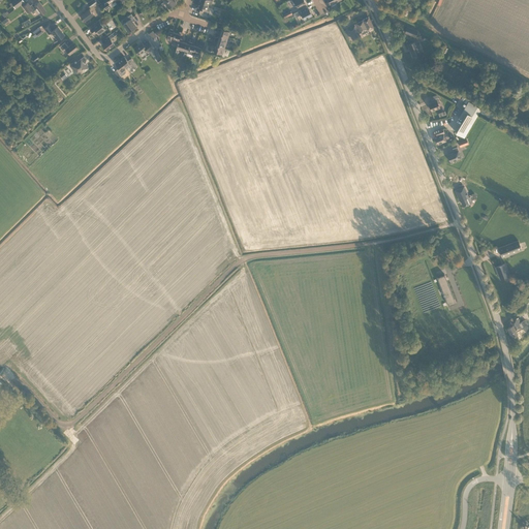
[(112,3),(116,1),(115,0),(106,0),(102,3),(106,9),(113,6),(112,3)]
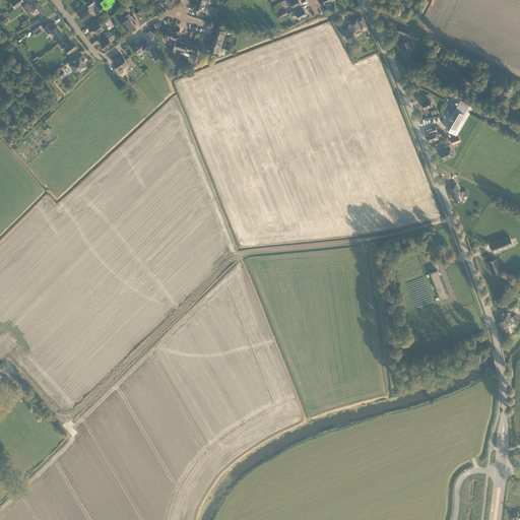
[(40,14),(45,10),(39,1),(34,5),(34,4),(31,3),(29,5),(26,2),(22,6),(26,12),(30,10),(31,11),(36,9),(40,14)]
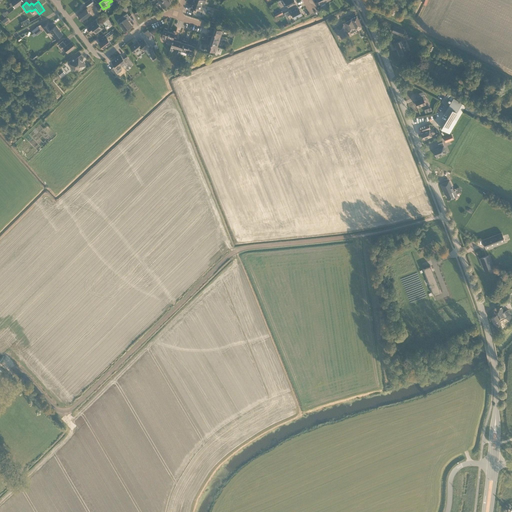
[(202,11),(204,5),(193,2),(191,7),(190,7),(189,10),(196,13),(197,9),(202,11)]
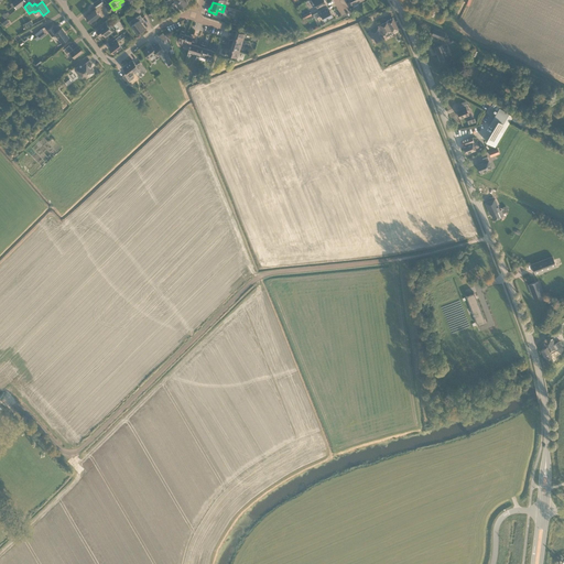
[(317,12),(320,17),(323,15),(324,20),(333,15),(329,9),(329,10),(327,7),(324,8),(317,12)]
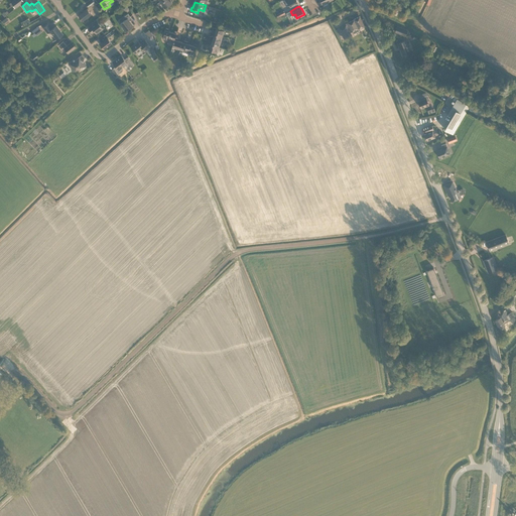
[(83,20),(92,14),(87,8),(79,15),(83,20)]
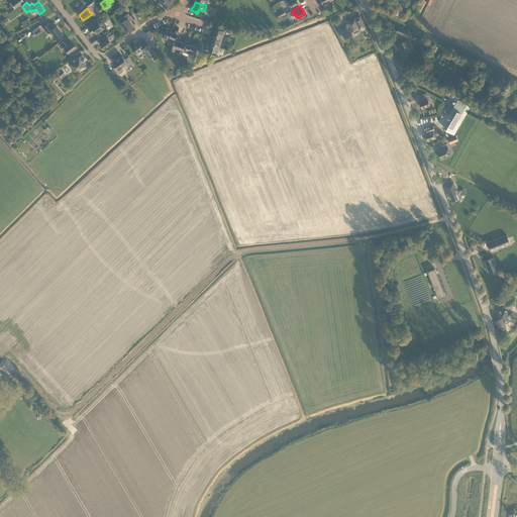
[(133,25),(130,20),(132,18),(128,13),(124,16),(127,19),(120,23),(123,27),(125,31),(133,25)]
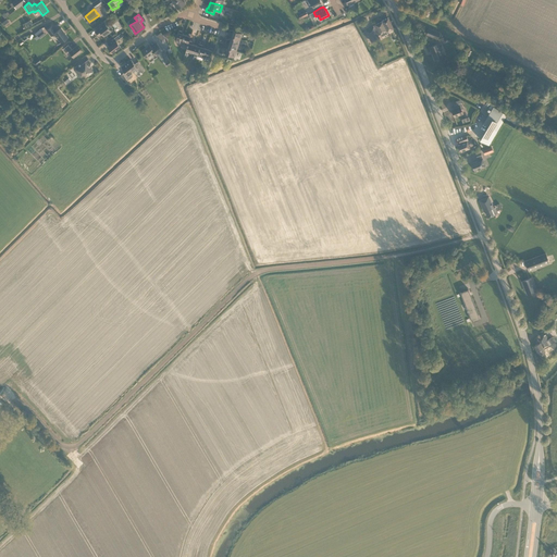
[(380,38),(379,35),(387,31),(394,28),(388,17),(382,21),(373,25),(374,26),(366,31),(372,42),(380,38)]
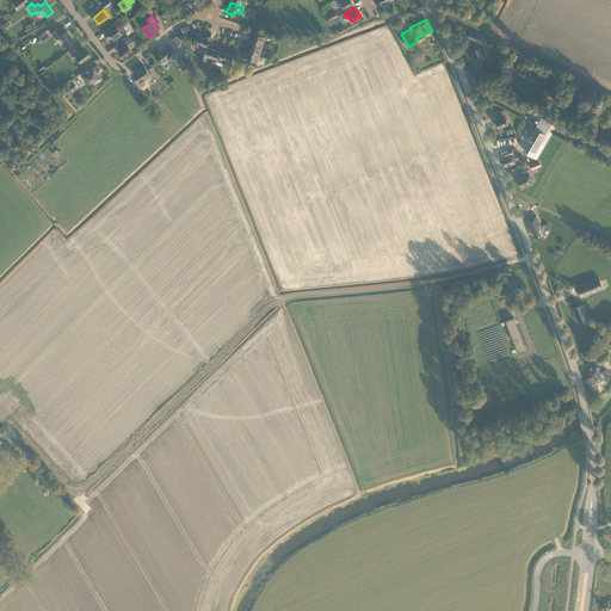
[(115,39),(122,34),(116,25),(105,34),(109,39),(112,36),(115,39)]
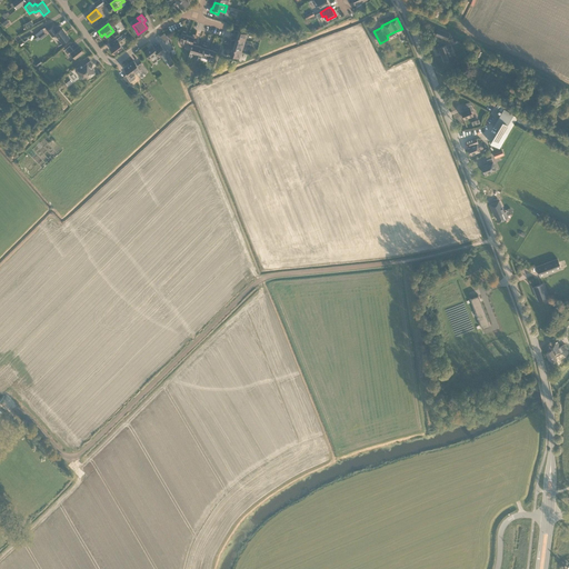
[(53,27),(48,30),(52,36),(55,33),(62,43),(69,38),(62,28),(57,31),(53,27)]
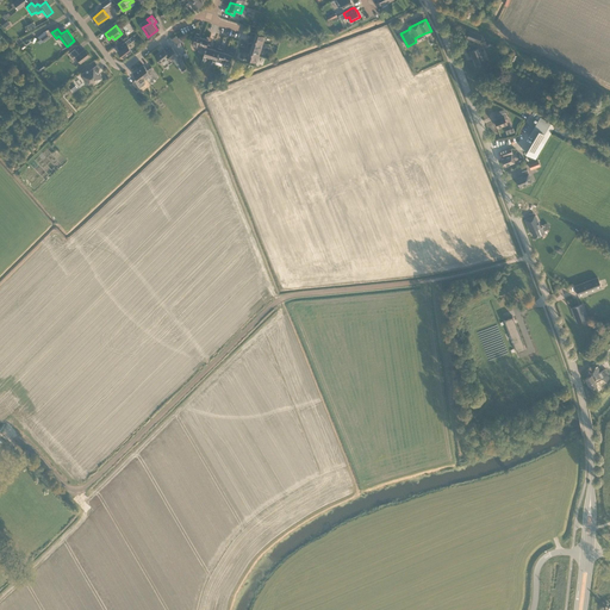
[(193,45),(199,47),(203,37),(199,36),(200,30),(198,29),(193,45)]
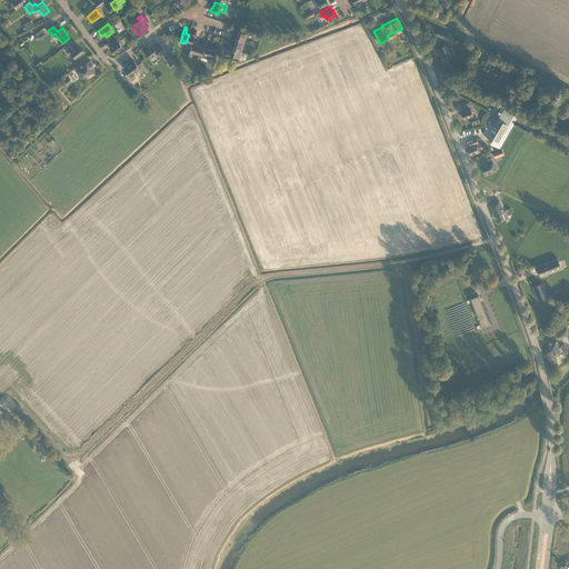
[(450,32),(438,28),(436,35),(447,40),(450,32)]
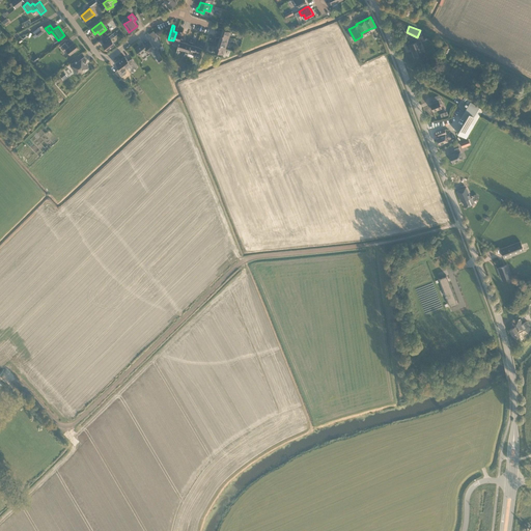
[(221,34),(229,37),(231,31),(217,27),(216,29),(222,31),(221,34)]
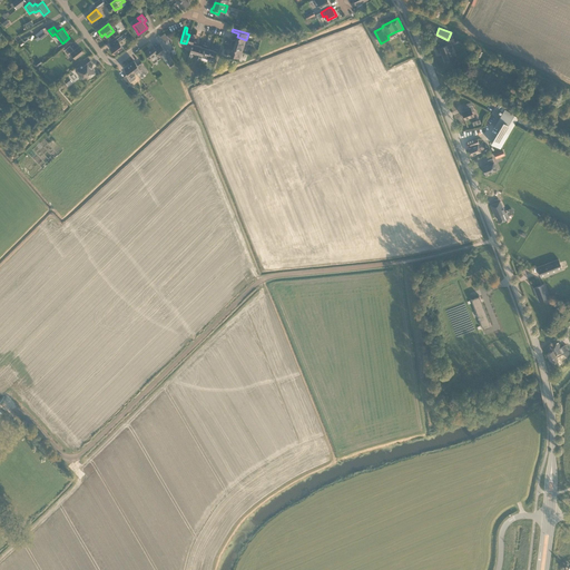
[(193,36),(189,35),(186,43),(192,46),(193,46),(196,36),(197,31),(195,30),(193,36)]
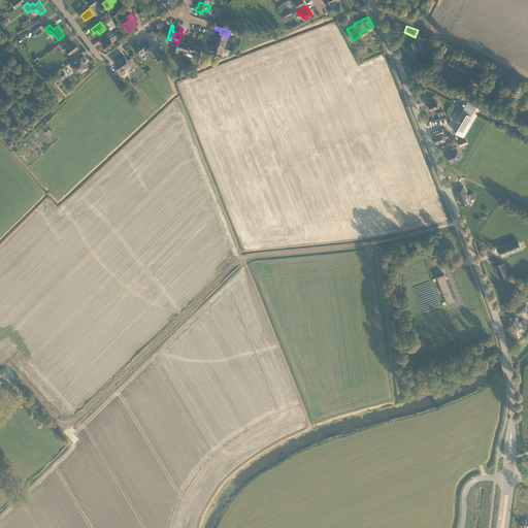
[(153,39),(157,35),(153,30),(149,33),(153,39)]
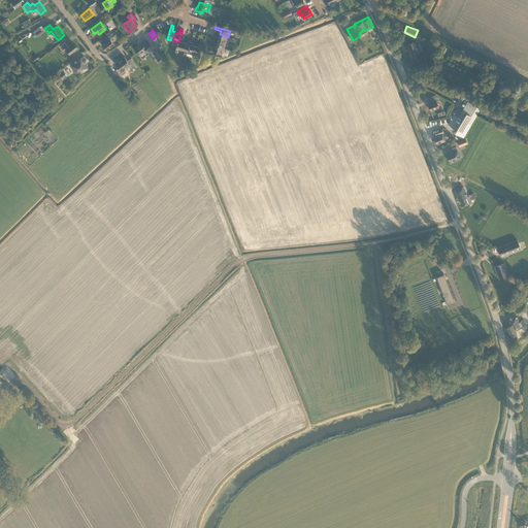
[(106,50),(114,43),(110,38),(117,34),(114,31),(106,37),(108,40),(102,44),(106,50)]
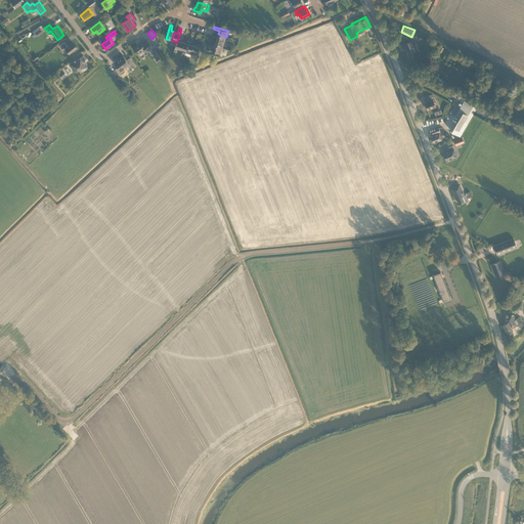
[(177,42),(176,42),(175,48),(180,50),(183,42),(180,41),(182,35),(181,35),(181,33),(180,33),(177,42)]
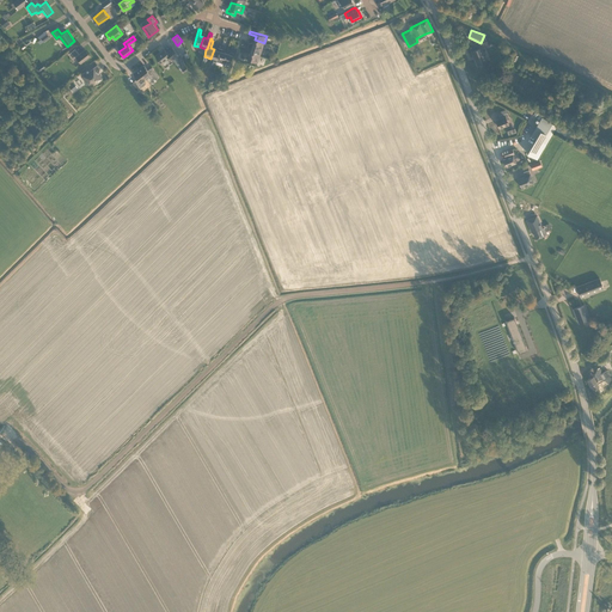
[(246,42),(246,44),(262,49),(264,43),(255,40),(254,43),(246,42)]
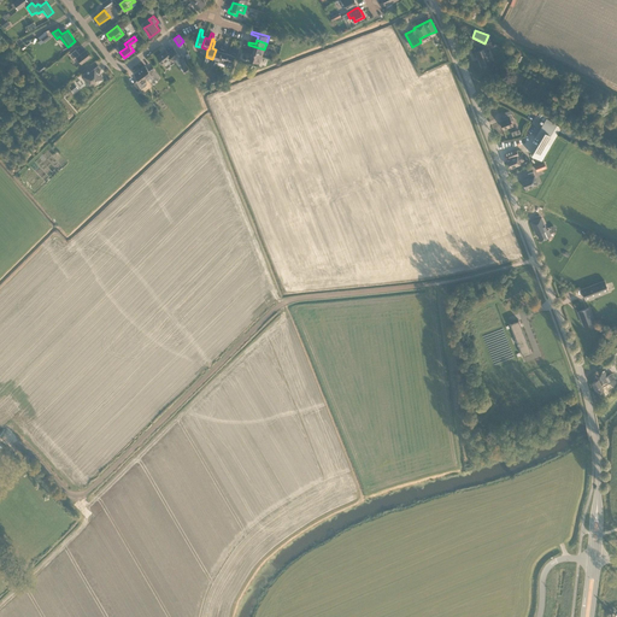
[(218,50),(216,50),(212,59),(219,62),(224,45),(221,43),(219,48),(218,50)]
